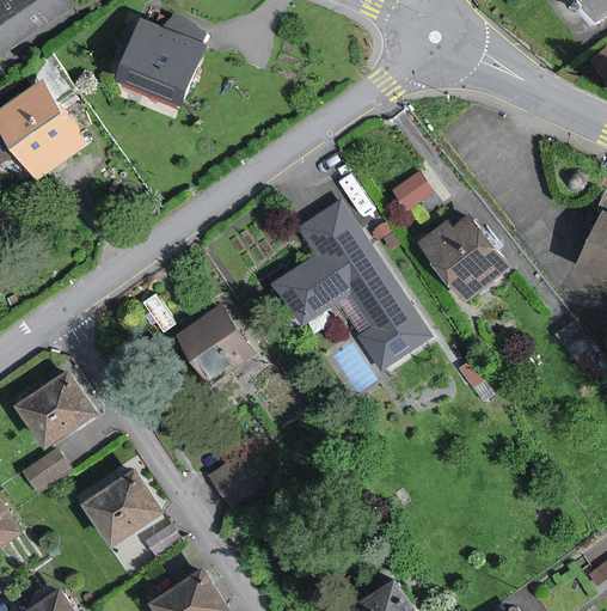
[(0,52),(69,7),(65,0),(0,0),(0,52)]
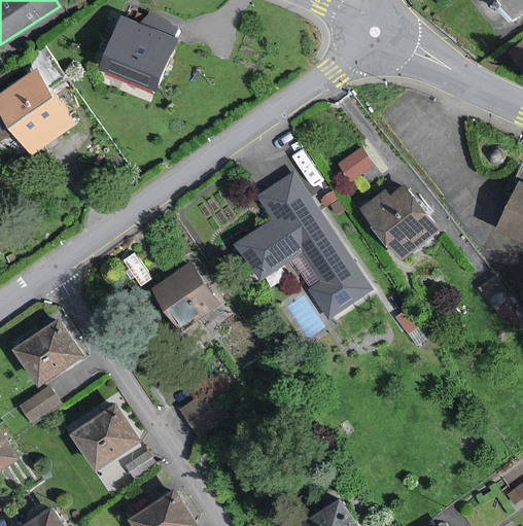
[(500,0),(513,18),(522,9),(522,0),(500,0)]
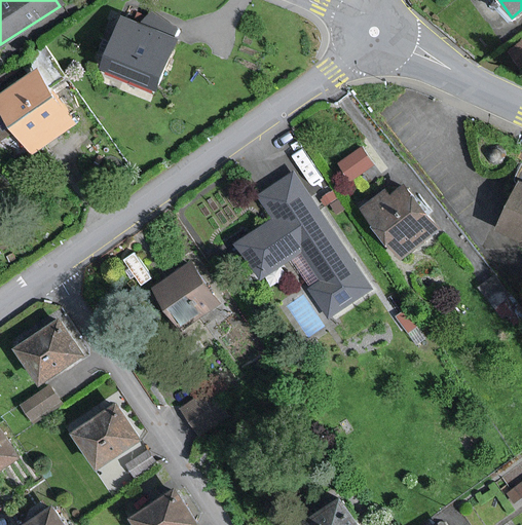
[(175,38),(119,15),(98,67),(154,89),(175,38)]
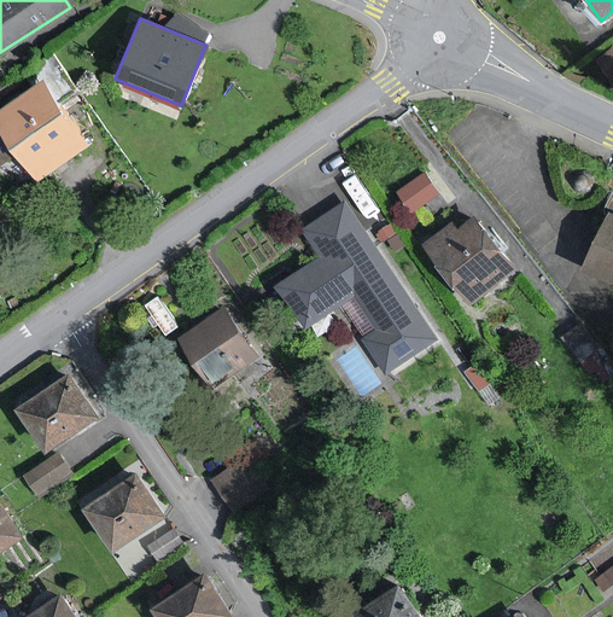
[(86,151),(38,83),(0,109),(0,170),(17,159),(35,186),(86,151)]
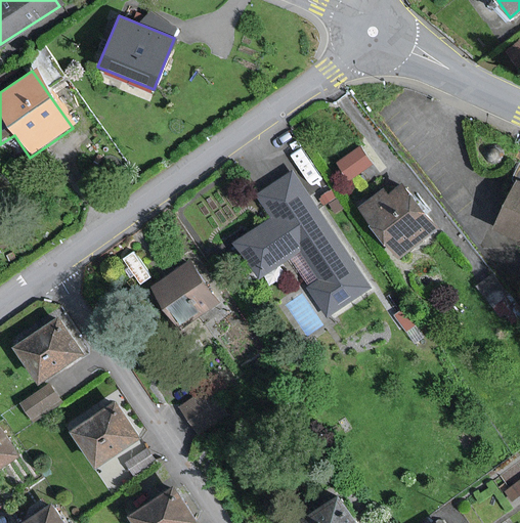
[(358,139),(335,153),(345,173),(370,161),(358,139)]
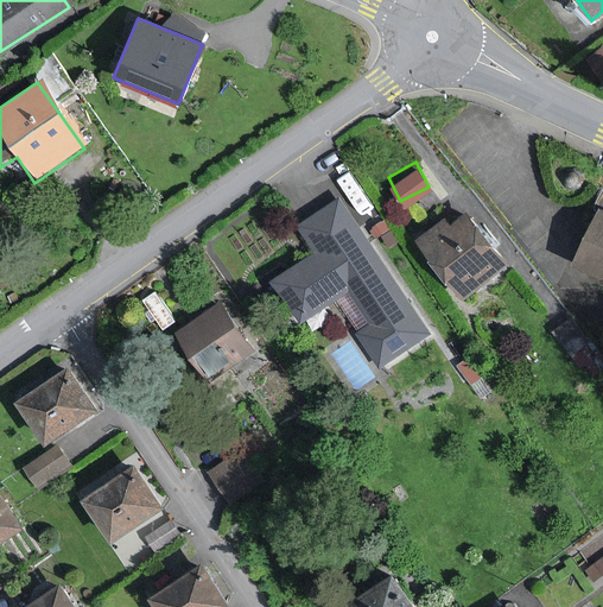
[(570,168),(567,168),(565,168),(563,169),(560,171),(559,172),(559,175),(559,177),(559,179),(560,182),(562,184),(564,185),(565,187),(567,187),(570,187),(572,185),(575,184),(576,182),(577,179),(577,178),(577,176),(577,174),(576,171),(573,170),(572,169),(570,168)]
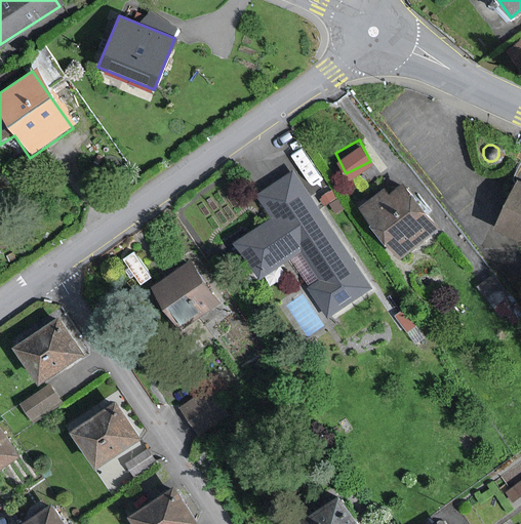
[(369,287),(288,172),(252,197),(269,218),(232,244),(257,280),(296,252),(316,280),(306,287),(326,317),(369,287)]
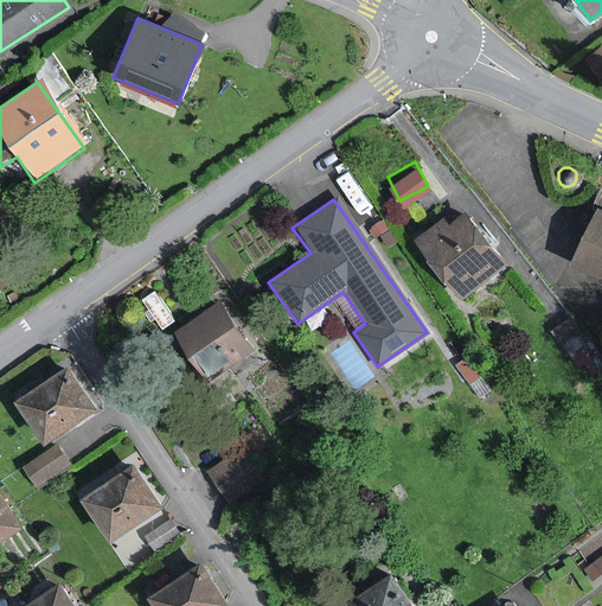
[(601,282),(601,210),(596,208),(569,268),(601,282)]
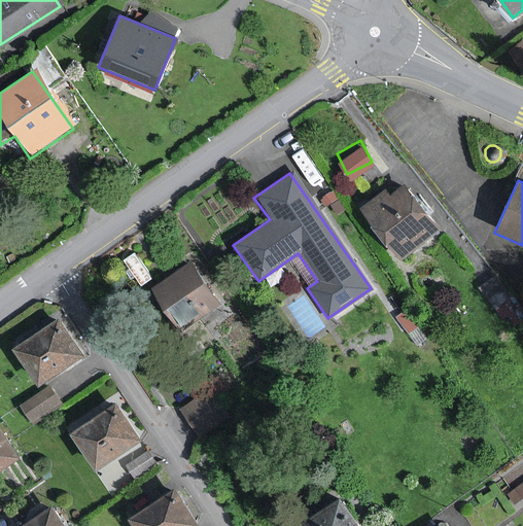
[(434,230),(398,187),(390,195),(384,187),(359,208),(402,257),(434,230)]
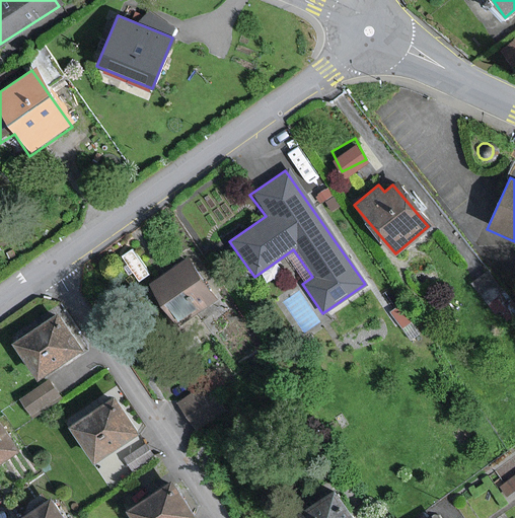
[(214,298),(186,259),(150,283),(178,322),(214,298)]
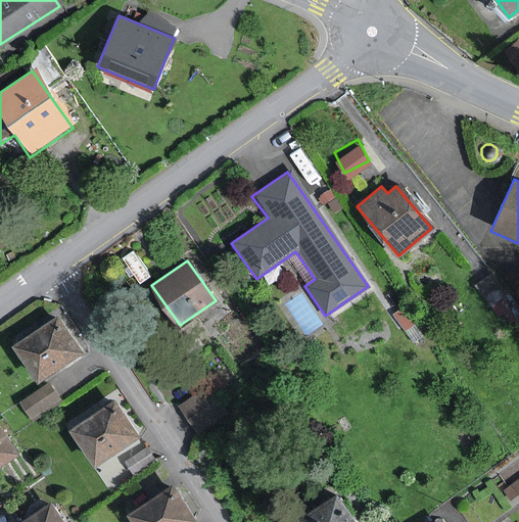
[(279,298),(300,329),(319,317),(297,286),(279,298)]
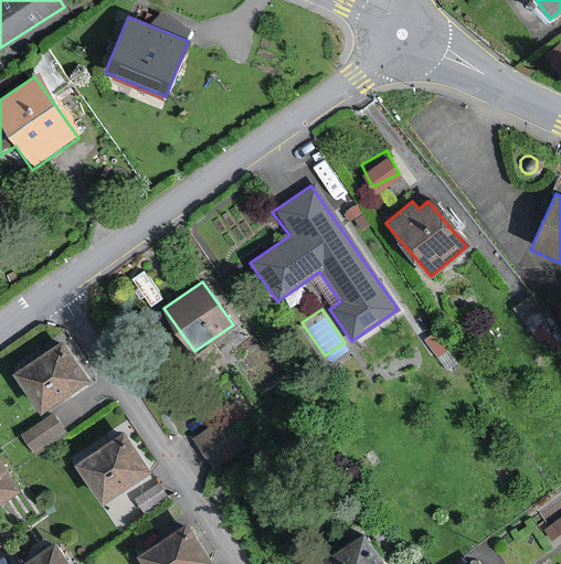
[(91,382),(62,340),(12,374),(41,415),(91,382)]
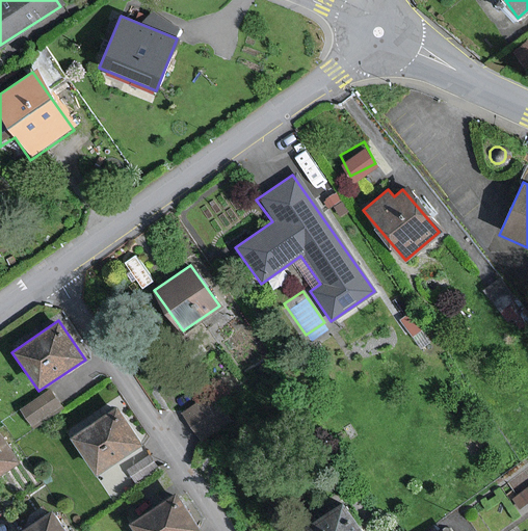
[(58,409),(46,391),(16,410),(29,429),(58,409)]
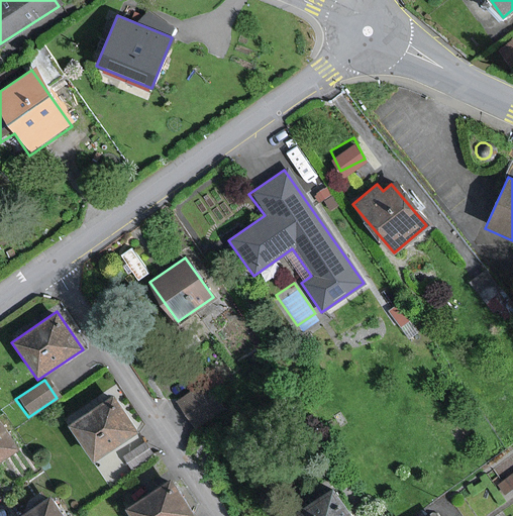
[(218,407),(202,384),(178,400),(194,423),(218,407)]
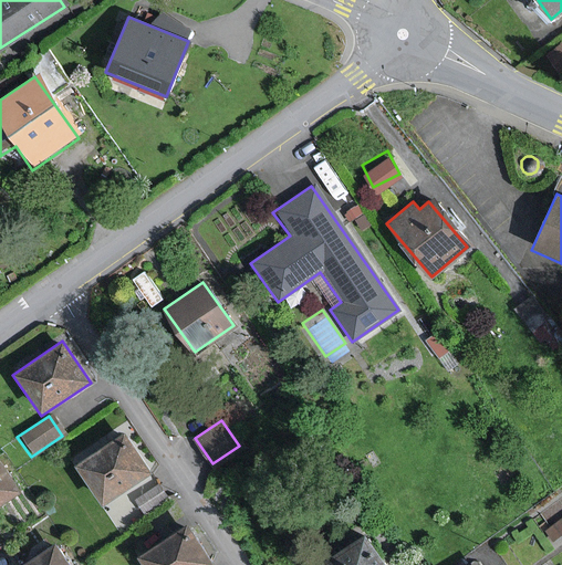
[(152,473),(123,432),(76,464),(105,505),(152,473)]
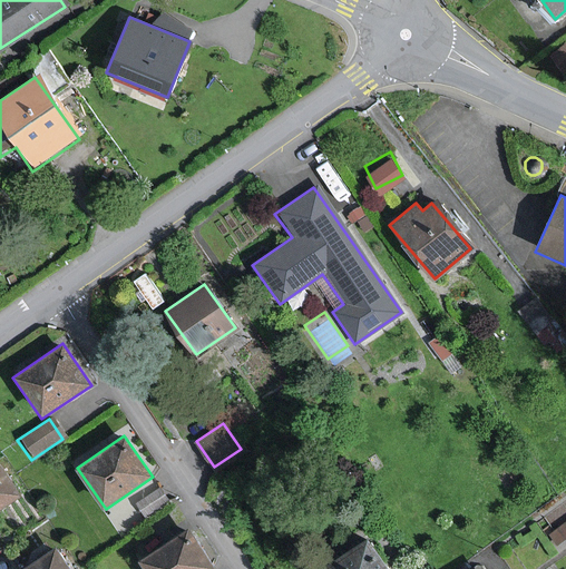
[(0,510),(22,496),(0,462),(0,510)]
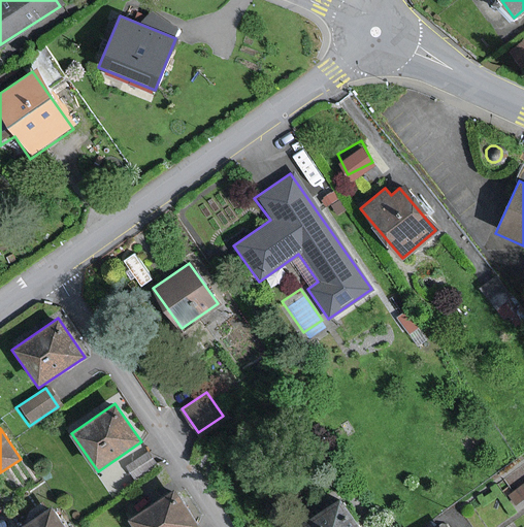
[(152,462),(145,452),(125,466),(132,475),(152,462)]
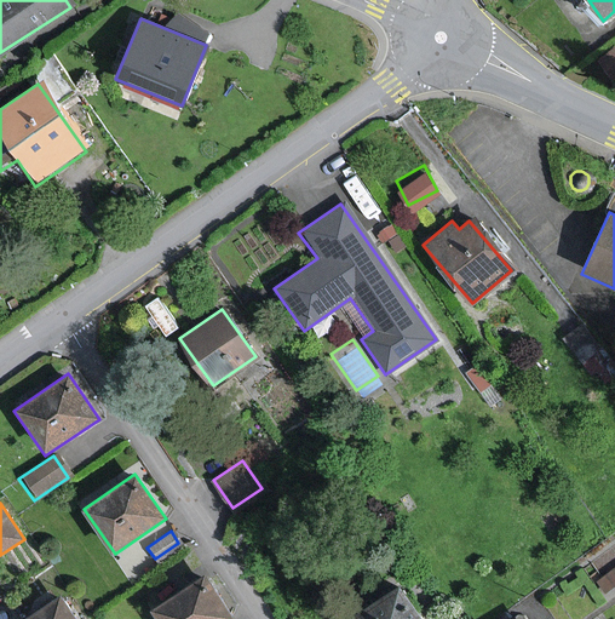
[(614,532),(614,531),(581,555),(603,584),(614,575),(614,532)]
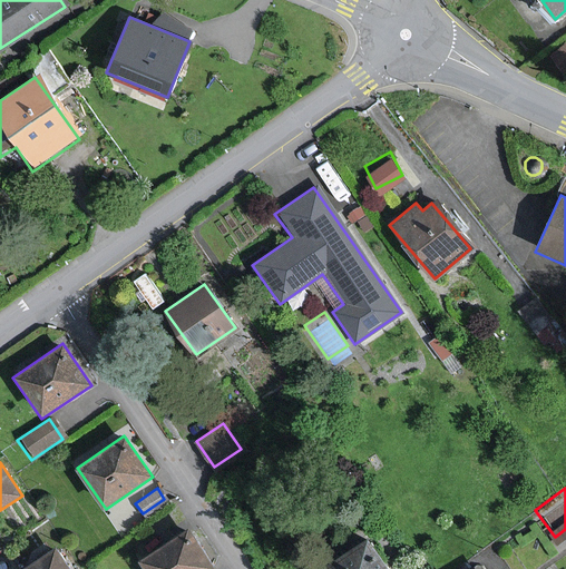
[(215,568),(189,529),(142,560),(146,568),(215,568)]
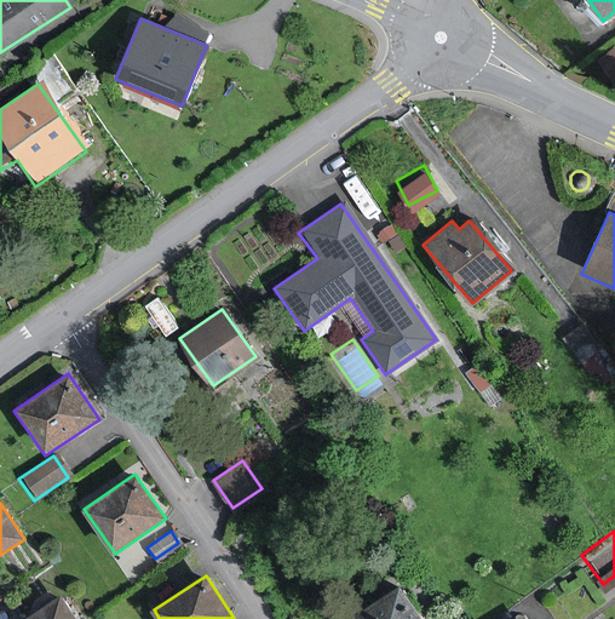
[(420,618),(400,588),(354,618),(420,618)]
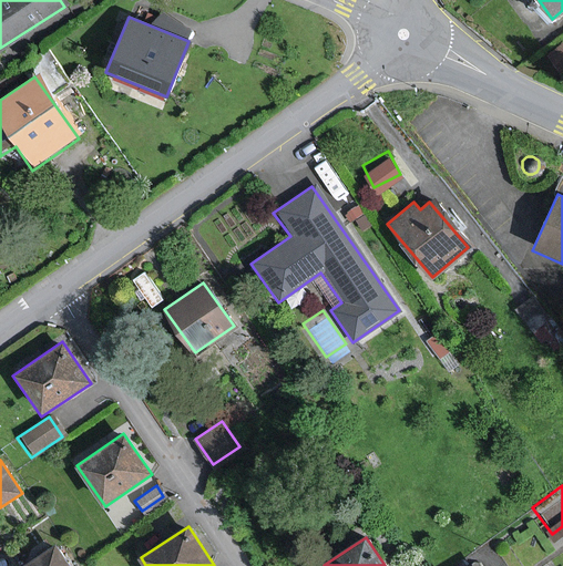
[(70,565),(55,545),(24,565),(70,565)]
